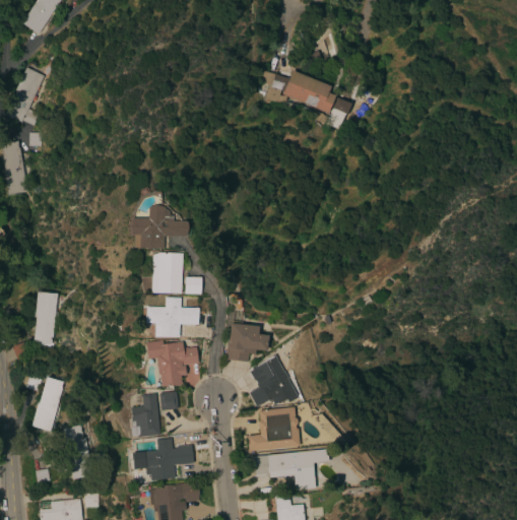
[(37,2),(38,3),(39,0),(61,0),(39,35),(22,22),(37,2)]
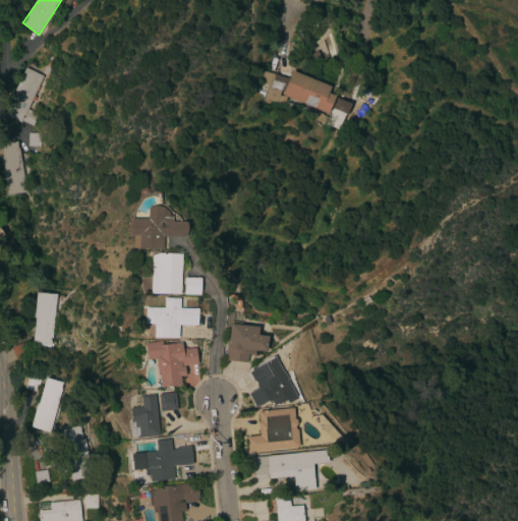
[(324,60),(315,63),(312,54),(321,51),(324,60)]
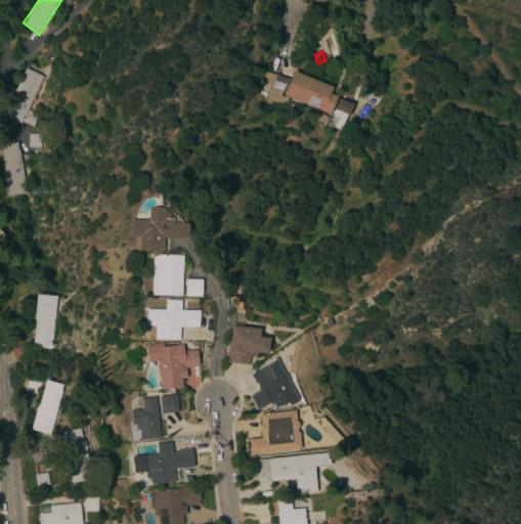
[(30,111),(40,115),(35,126),(24,121),(23,123),(6,116),(17,91),(16,91),(27,68),(45,77),(30,111)]
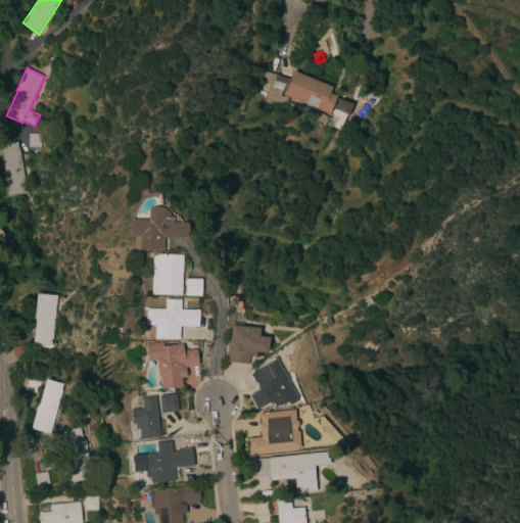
[(334,87),(331,93),(338,96),(331,113),(290,97),(289,105),(269,103),(269,101),(271,92),(273,86),(265,83),(268,72),(289,78),(283,95),(285,96),(295,70),(334,87)]
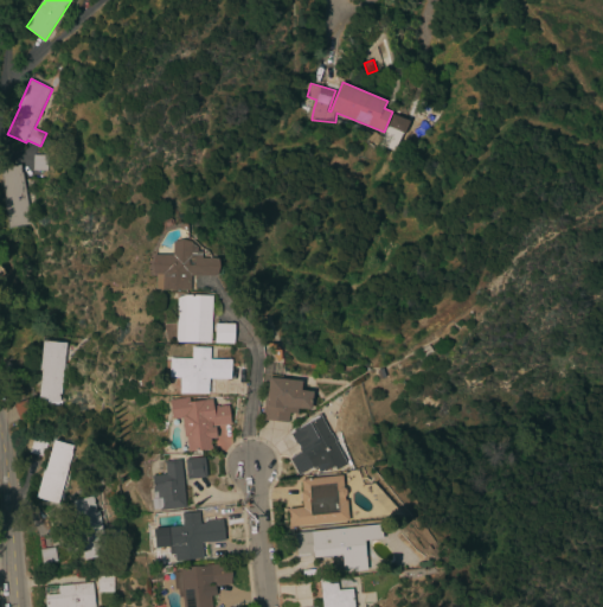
[(405,135),(392,129),(391,132),(387,129),(395,113),(411,121),(405,135)]
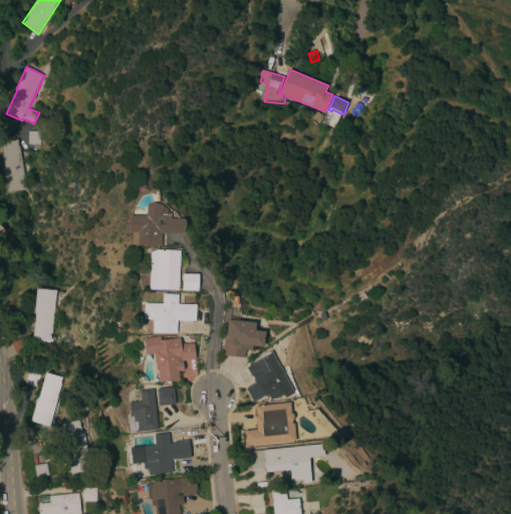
[(325,115),(322,122),(316,119),(316,120),(313,118),(311,109),(321,112),(320,113),(325,115)]
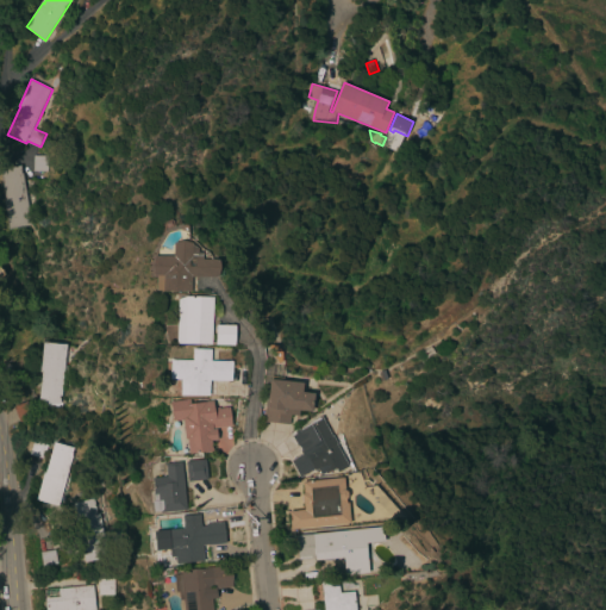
[(50,170),(36,170),(36,153),(50,153),(50,170)]
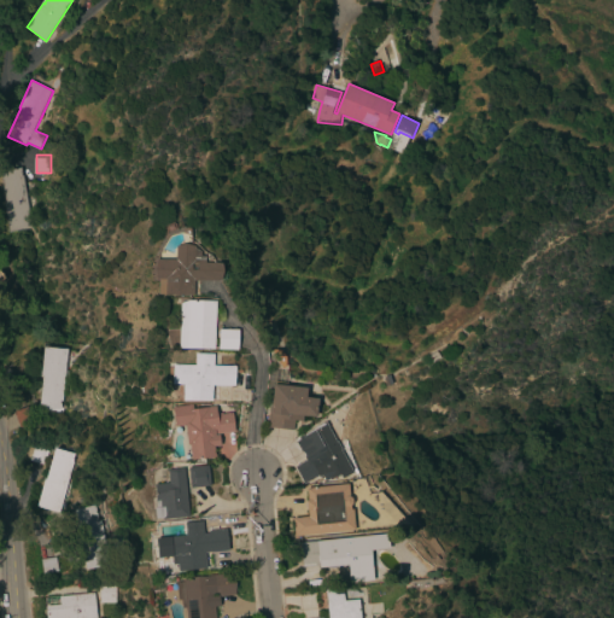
[(11,232),(6,204),(7,203),(1,172),(23,168),(27,182),(30,182),(35,211),(31,213),(35,227),(11,232)]
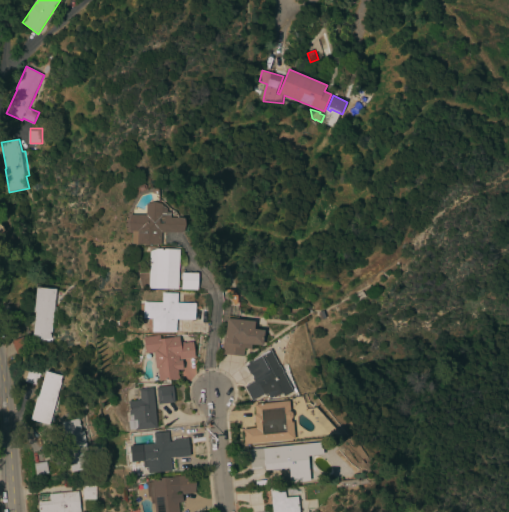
[(183,218),(184,224),(183,233),(161,232),(160,245),(131,244),(132,232),(129,232),(128,223),(129,215),(145,215),(145,204),(153,202),(161,204),(161,205),(166,208),(166,212),(170,212),(170,218),(183,218)]
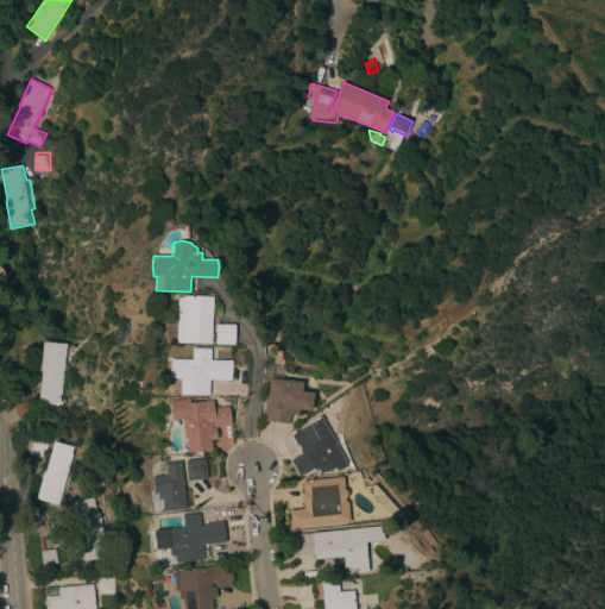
[(212,344),(177,344),(178,299),(186,296),(213,296),(212,344)]
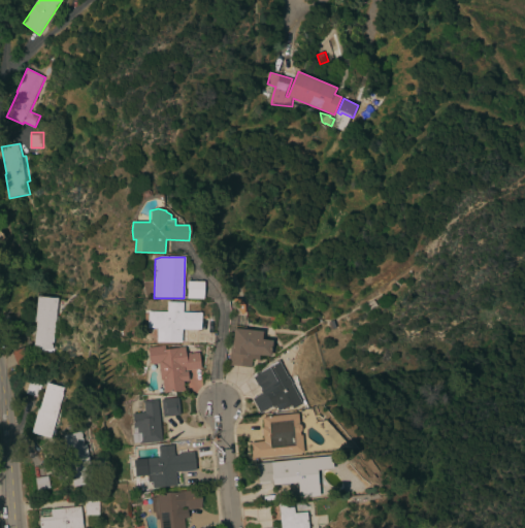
[(204,282),(204,299),(188,298),(188,282),(204,282)]
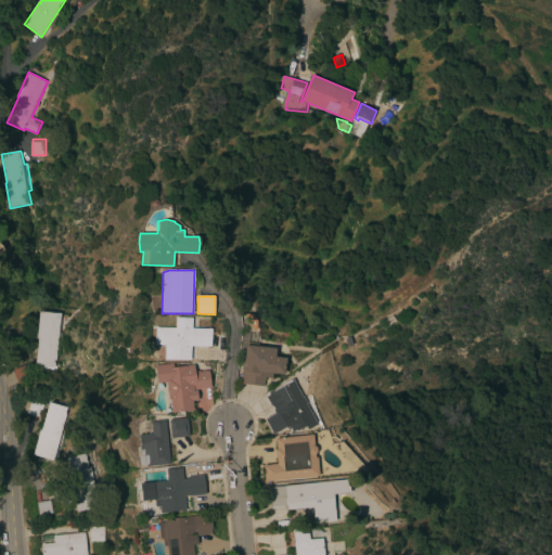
[(58,360),(56,360),(56,368),(37,365),(40,337),(38,337),(40,311),(62,313),(58,360)]
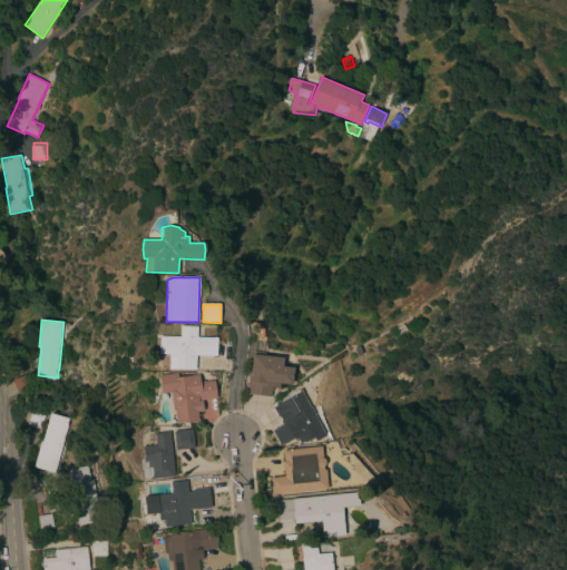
[(170,370),(170,354),(160,354),(160,336),(181,336),(181,326),(198,326),(198,337),(218,337),(218,356),(197,355),(197,370),(170,370)]
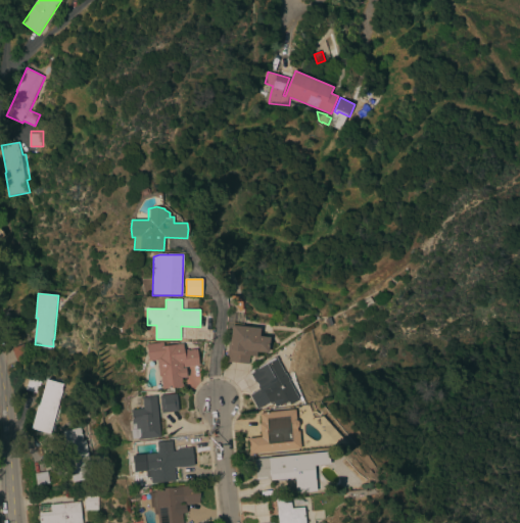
[(232,326),(244,327),(261,328),(260,336),(270,337),(269,353),(258,352),(257,357),(251,355),(250,364),(228,362),(230,349),(229,349),(229,343),(230,343),(232,326)]
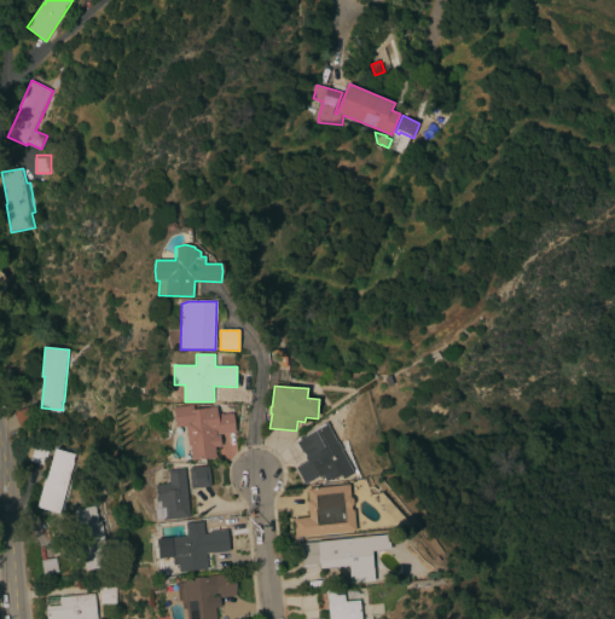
[(193,405),(195,410),(218,406),(219,415),(225,414),(225,415),(235,414),(237,433),(219,435),(218,431),(218,437),(221,435),(222,446),(216,447),(218,457),(193,461),(192,445),(190,446),(187,426),(177,427),(174,408),(193,405)]
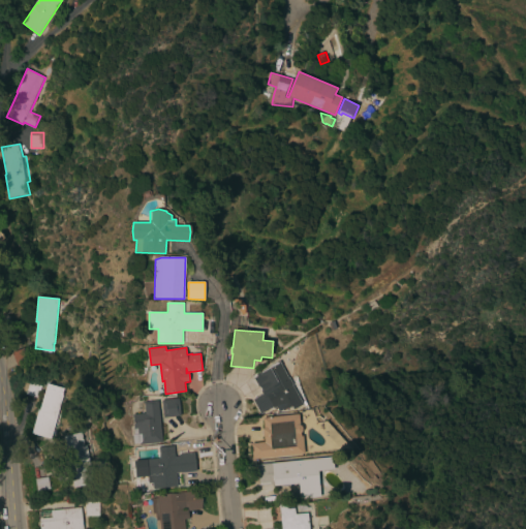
[(31,362),(19,367),(13,352),(25,347),(31,362)]
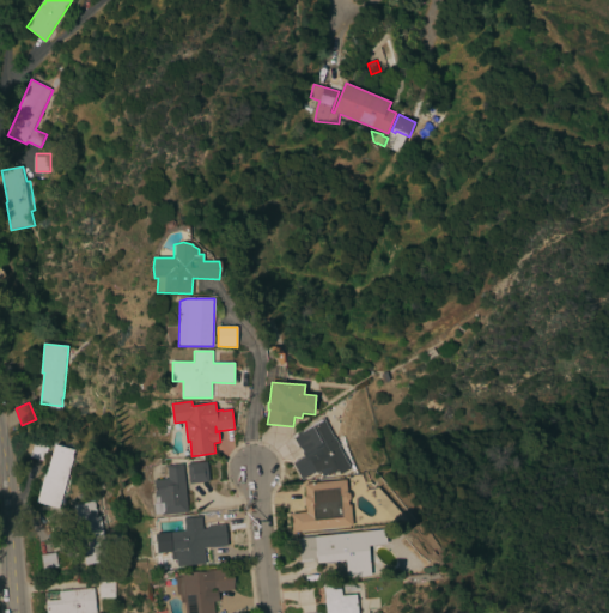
[(326,420),(335,438),(336,438),(340,445),(348,462),(352,468),(341,474),(339,471),(330,475),(329,474),(324,477),(322,472),(318,473),(318,471),(304,479),(294,463),(311,454),(310,451),(306,454),(302,444),(308,442),(303,434),(326,420)]
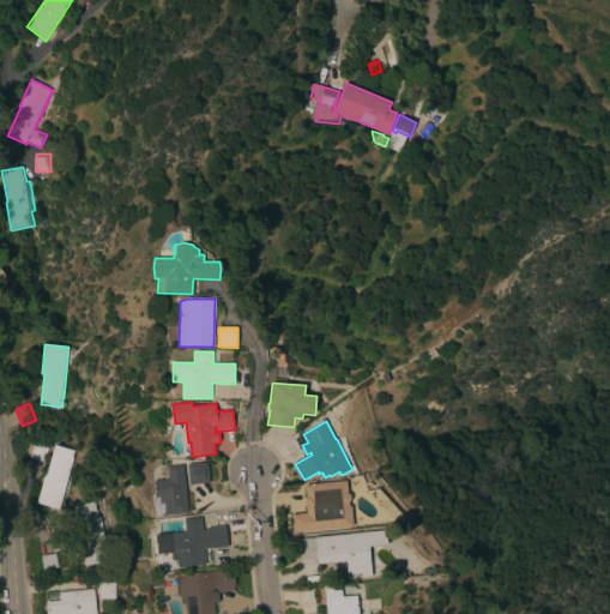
[(31,458),(36,444),(38,445),(40,441),(48,444),(47,447),(50,449),(47,462),(31,458)]
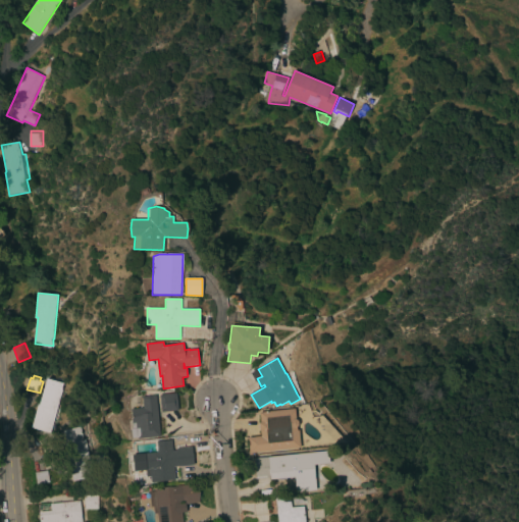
[(52,433),(33,428),(39,405),(40,405),(47,378),(64,383),(52,433)]
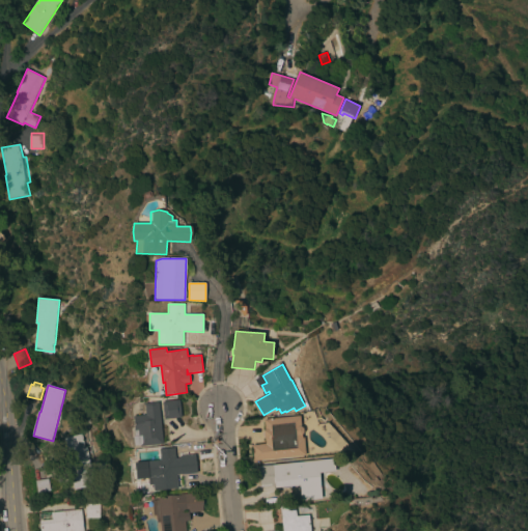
[(181,399),(183,417),(166,419),(164,401),(181,399)]
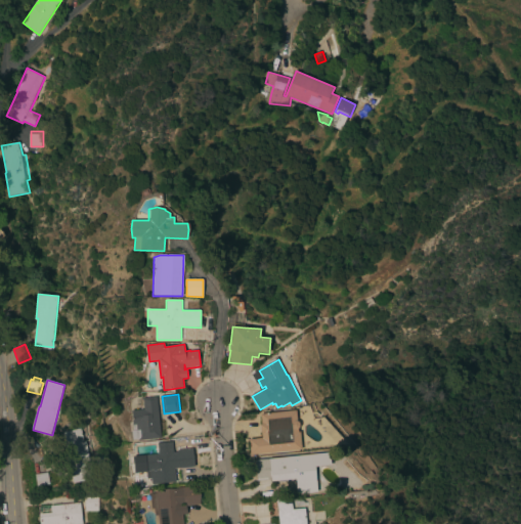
[(162,438),(139,440),(139,439),(133,439),(132,431),(134,430),(133,425),(134,425),(132,410),(144,409),(143,398),(158,396),(162,438)]
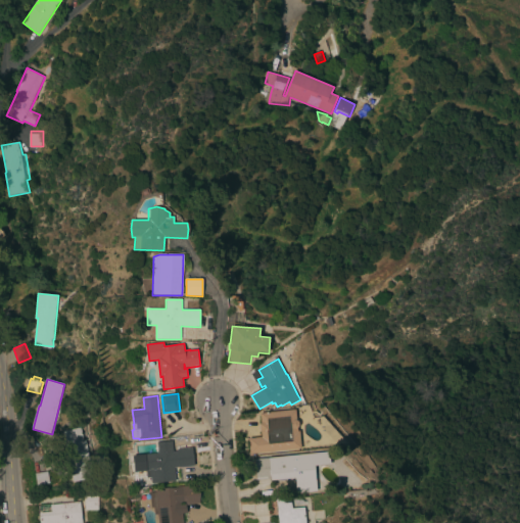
[(251,454),(249,438),(263,437),(261,424),(263,423),(262,413),(296,410),(297,420),(299,421),(300,425),(298,428),(298,431),(300,430),(302,448),(251,454)]
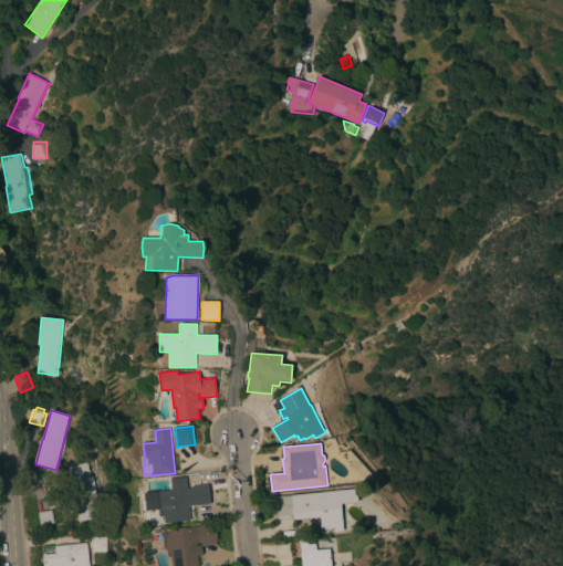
[(98,498),(97,499),(102,516),(80,522),(76,503),(77,503),(69,467),(89,462),(92,477),(93,475),(98,498)]
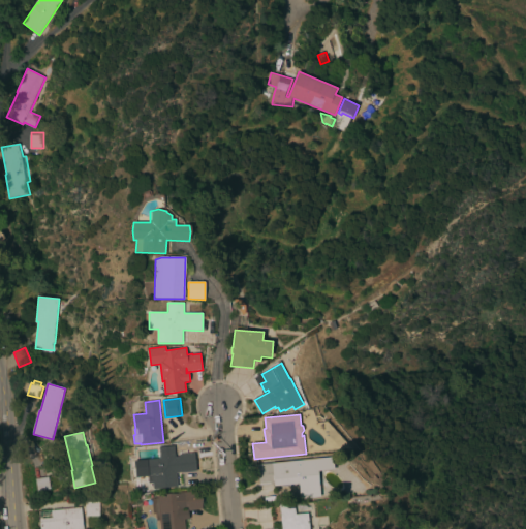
[(147,459),(161,458),(160,447),(176,446),(177,457),(180,456),(181,455),(196,453),(197,471),(178,473),(179,487),(154,489),(154,483),(150,483),(149,475),(148,476),(147,459)]
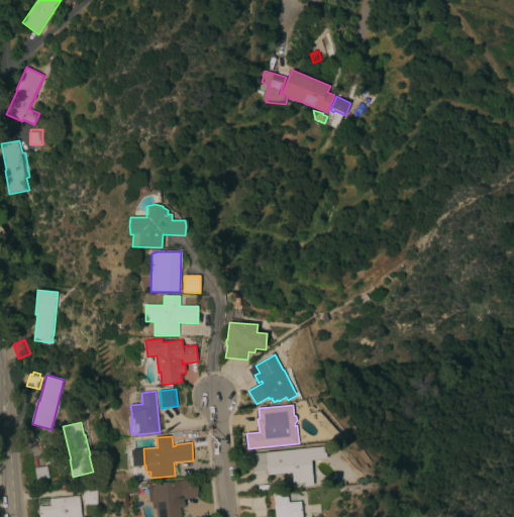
[(303,447),(303,448),(306,448),(307,458),(309,458),(310,469),(305,469),(307,484),(303,484),(303,488),(294,488),(294,487),(292,487),(290,476),(275,478),(274,469),(268,469),(269,473),(254,475),(253,453),(264,452),(264,451),(303,447)]
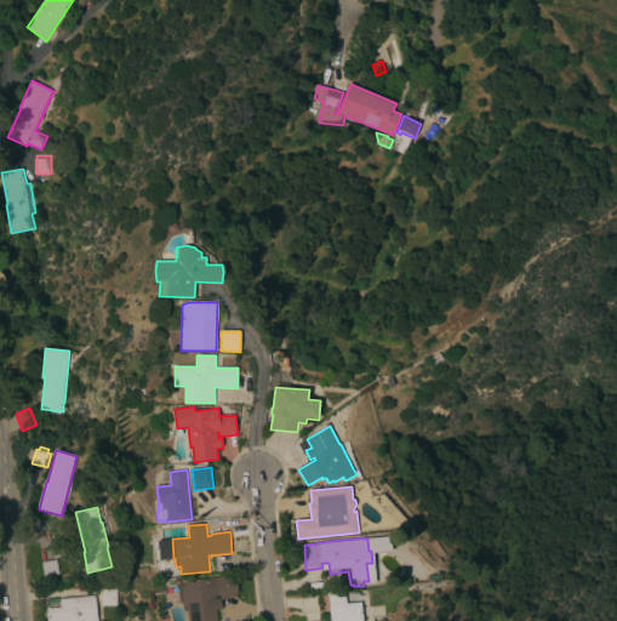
[(44,563),(55,560),(57,574),(46,576),(44,563)]
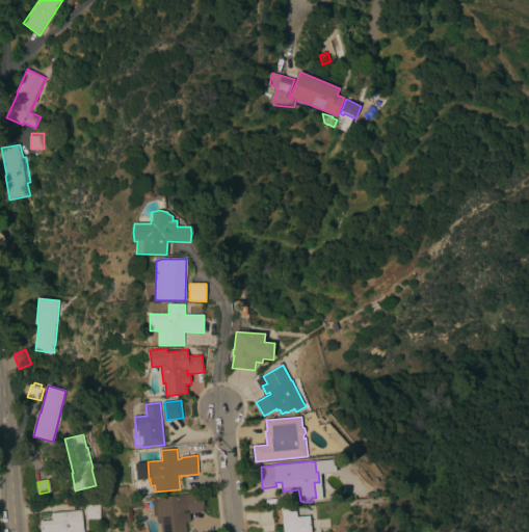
[(162,531),(162,523),(159,524),(158,516),(155,516),(154,501),(159,501),(159,499),(184,497),(184,495),(203,493),(205,512),(190,513),(191,522),(187,522),(187,531),(162,531)]
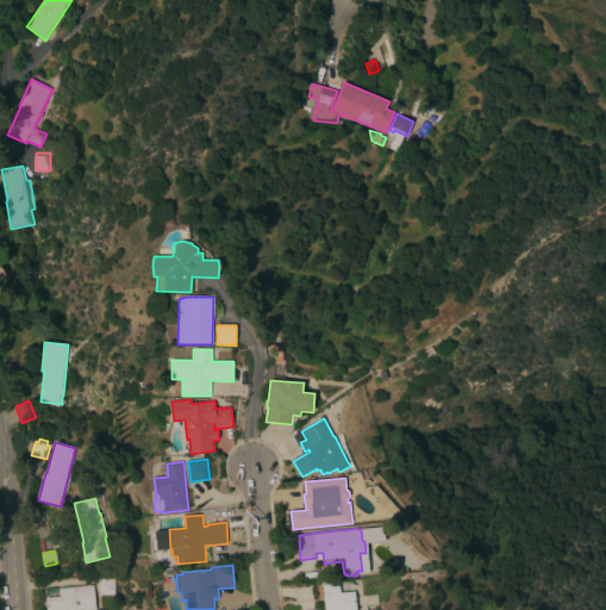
[(117,596),(101,595),(101,576),(118,577),(117,596)]
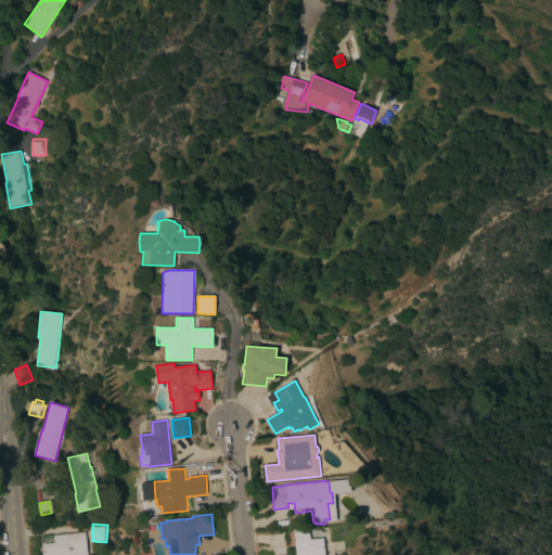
[(325,554),(296,554),(294,530),(310,528),(311,539),(324,538),(325,554)]
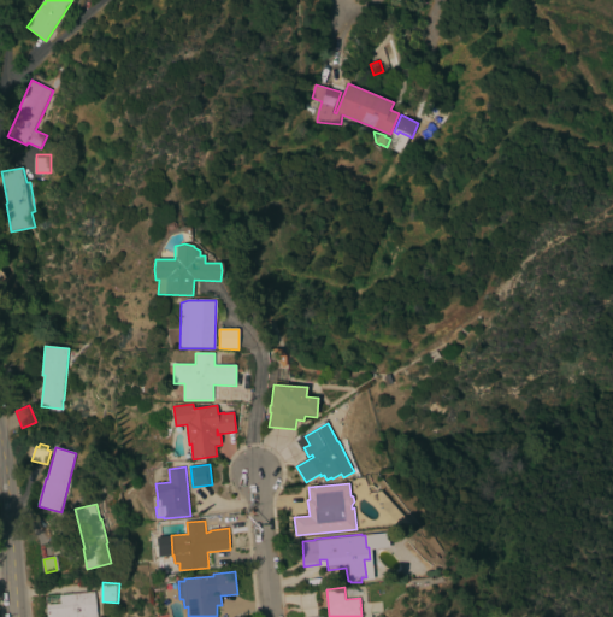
[(48,616),(47,597),(96,592),(98,616),(48,616)]
